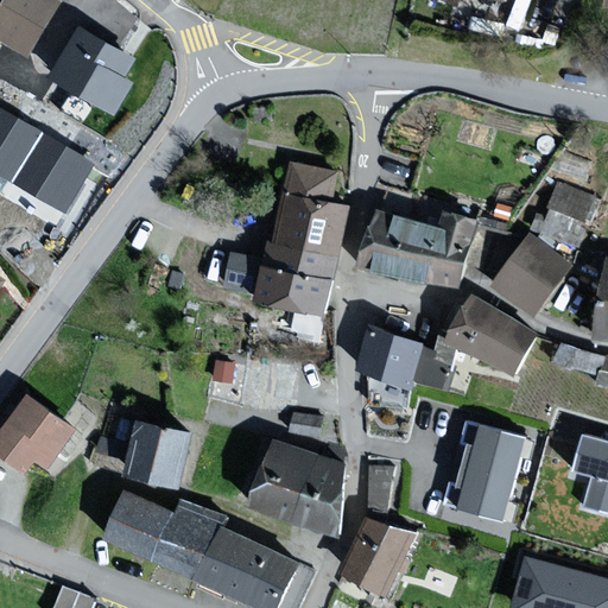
[(57,0),(12,0),(0,20),(0,27),(31,48),(59,1),(57,0)]
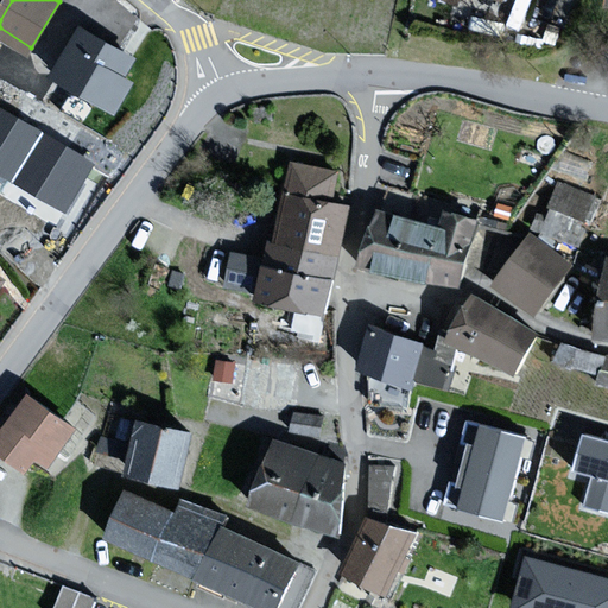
[(87,29),(59,71),(115,106),(131,81),(120,74),(131,57),(87,29)]
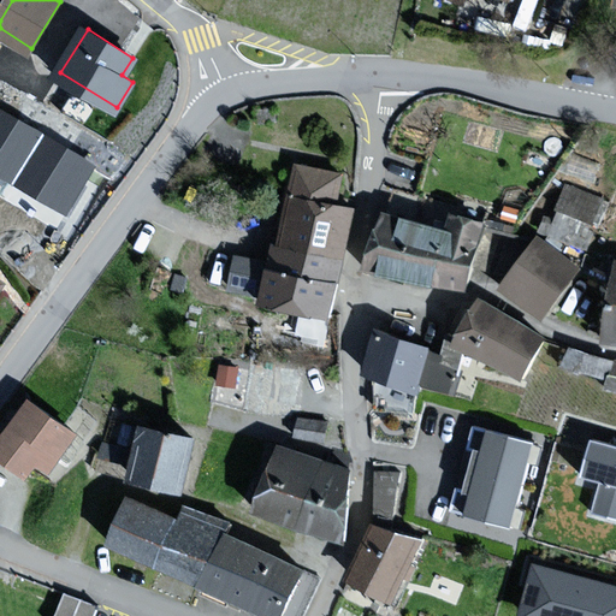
[(0,165),(77,206),(104,155),(0,101),(0,165)]
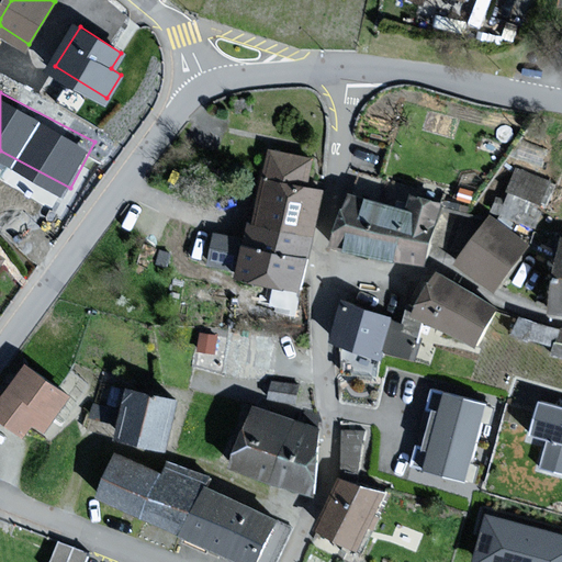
[(314,160),(274,153),(261,225),(256,224),(253,239),(232,236),(218,234),(213,261),(244,268),(243,276),(305,287),(313,246),(324,191),(308,188),(311,177),(314,160)]
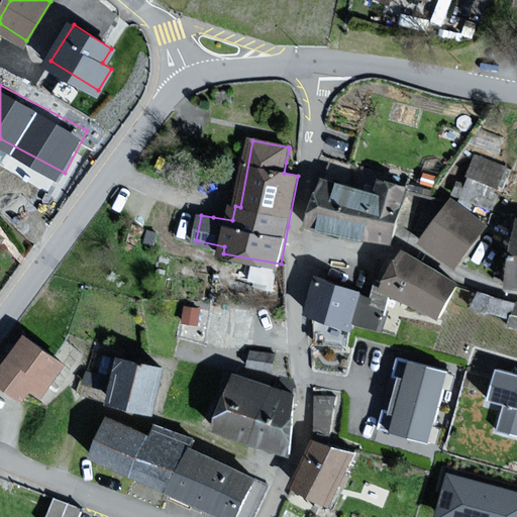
[(505,167),(477,157),(471,175),(474,176),(470,186),(460,182),(455,194),(490,207),(505,167)]
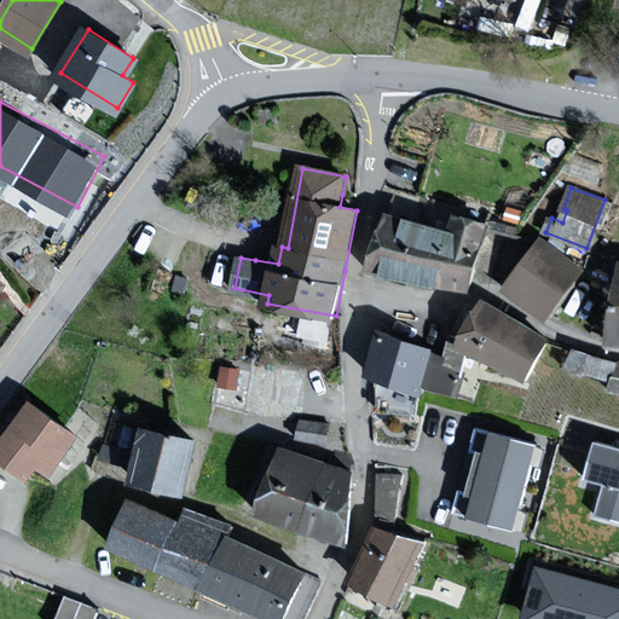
[(472,288),(478,266),(487,230),(489,223),(458,215),(453,233),(389,218),(377,264),(472,288)]
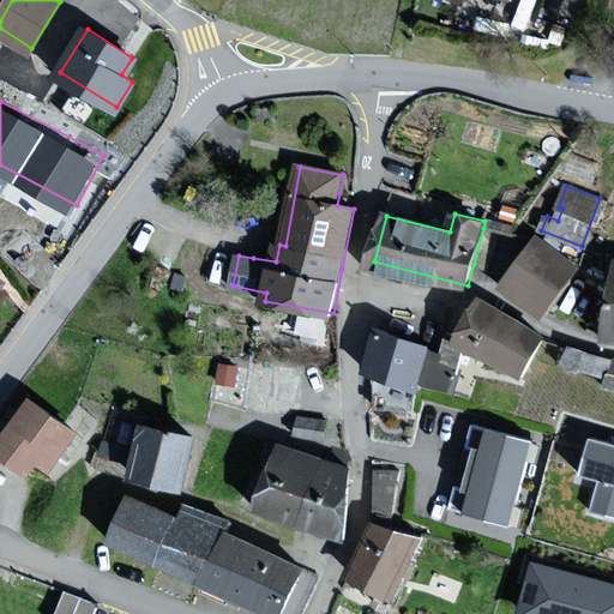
[(513,276),(537,244),(483,228),(474,264),(513,276)]
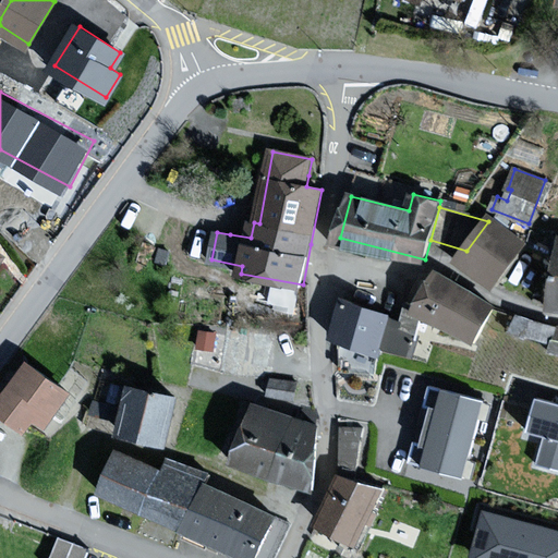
[(492,217),(488,221),(466,251),(460,259),(496,284),(526,243),(492,217)]
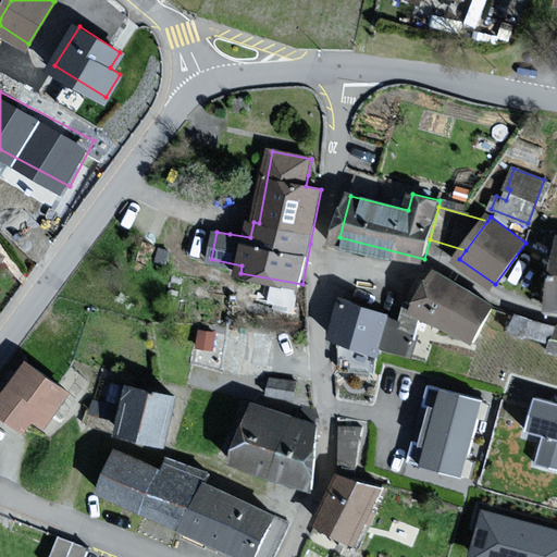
[(418,307),(474,339),(495,305),(437,272),(418,307)]
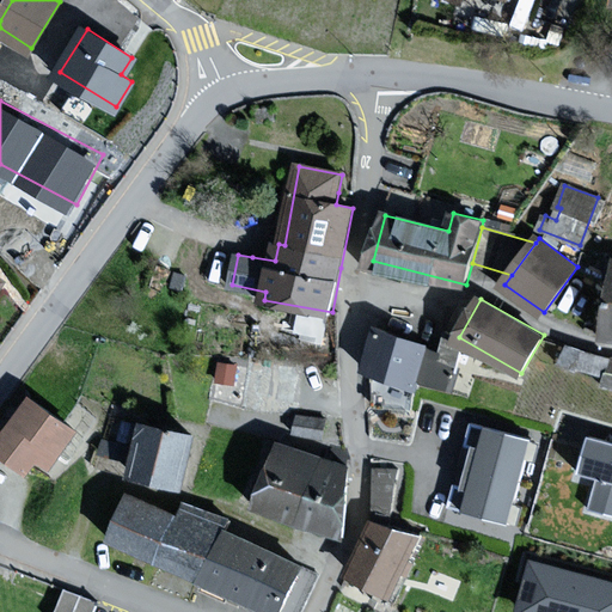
[(428,344),(379,328),(366,369),(418,386),(421,379),(448,389),(456,365),(438,359),(440,353),(427,349),(428,344)]
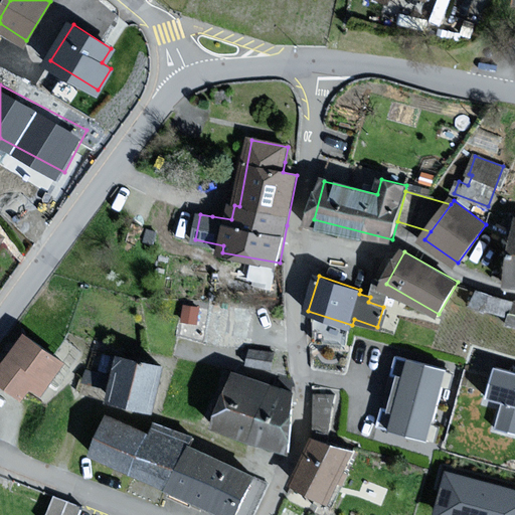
[(66,361),(29,333),(0,372),(0,376),(27,396),(35,385),(44,391),(66,361)]
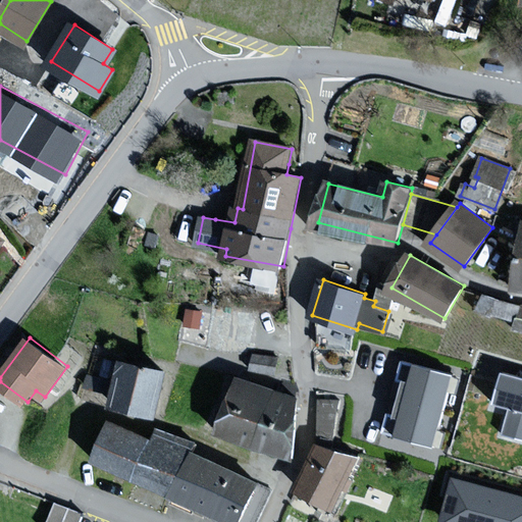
[(168,371),(123,361),(114,404),(159,413),(168,371)]
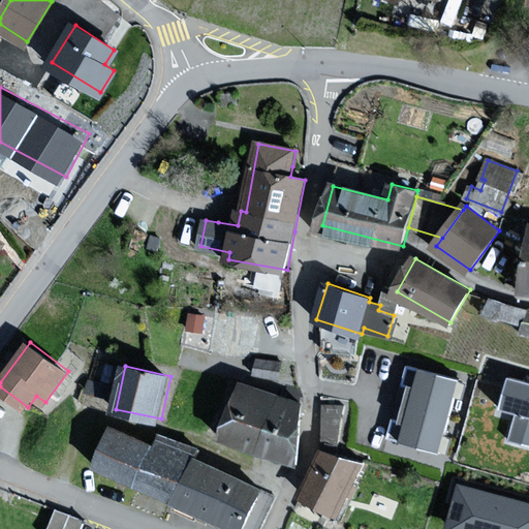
[(439,445),(459,379),(424,369),(418,386),(414,385),(405,418),(411,419),(407,436),(439,445)]
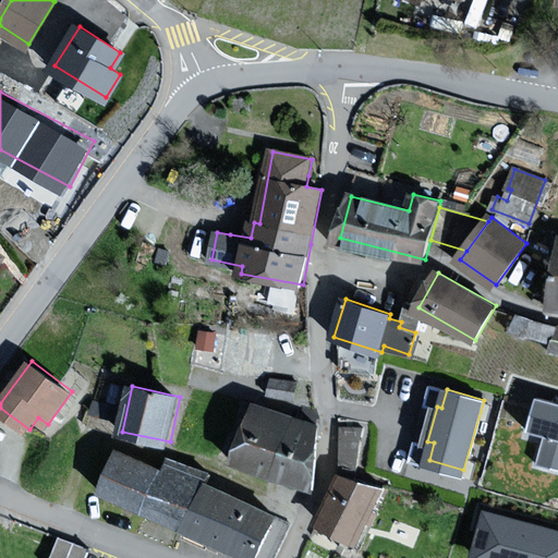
[(557,404),(541,400),(533,428),(550,433),(542,461),(557,465),(557,404)]
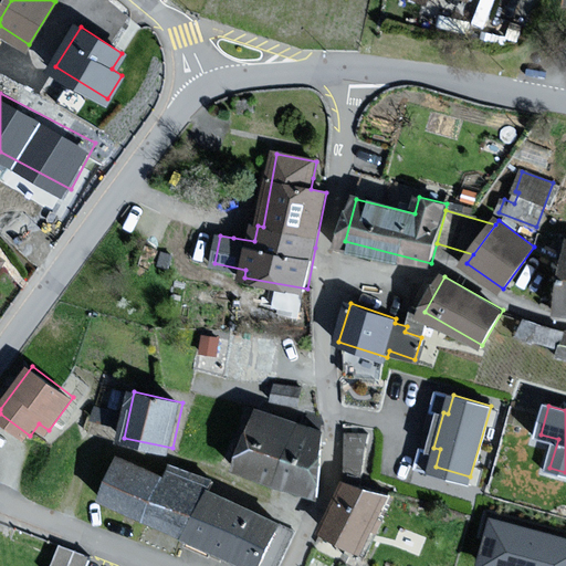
[(301,425),(270,413),(261,411),(242,467),(281,481),(301,425)]
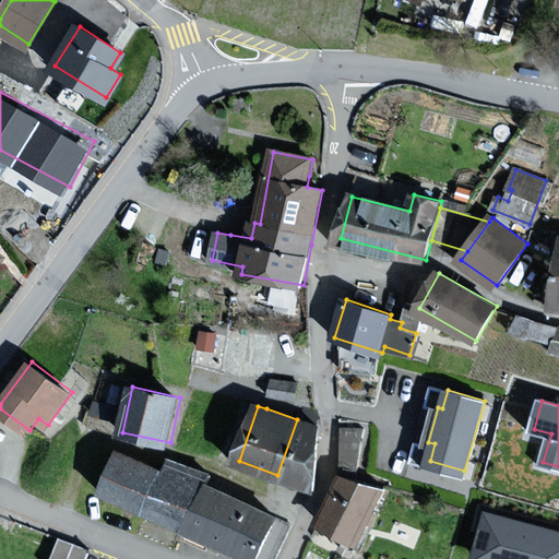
[(359,464),(363,420),(337,418),(334,462),(359,464)]
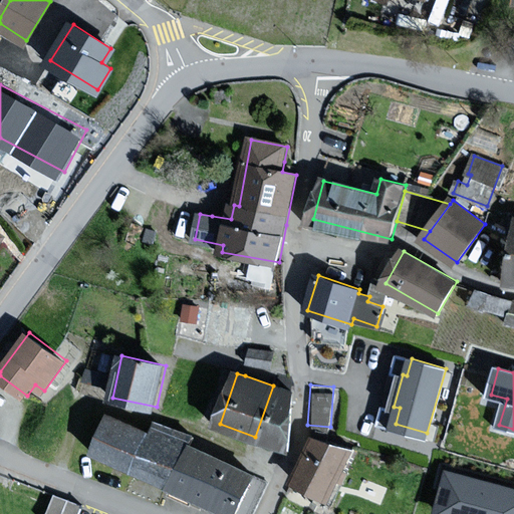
[(288,448),(291,402),(292,393),(283,390),(273,386),(255,437),(288,448)]
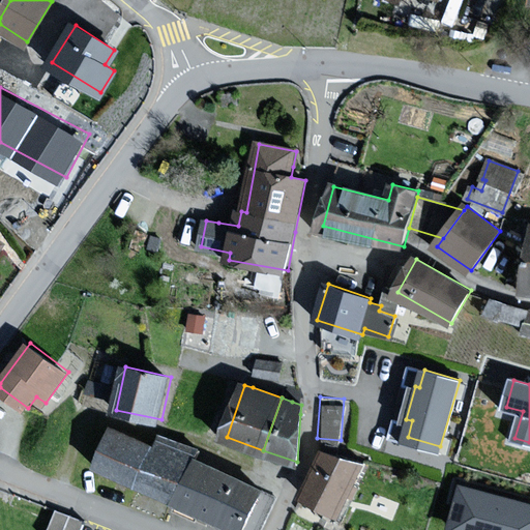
[(99,465),(141,483),(157,447),(116,429),(99,465)]
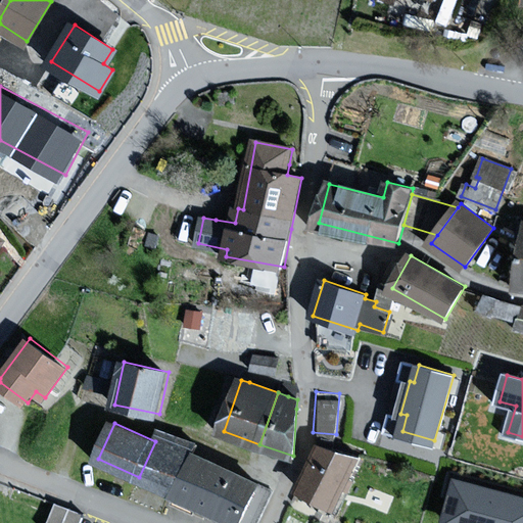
[(160,430),(155,441),(139,477),(173,493),(192,452),(194,445),(160,430)]
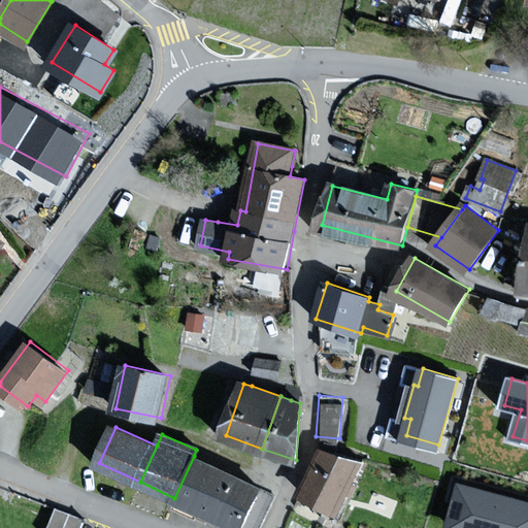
[(339,510),(361,464),(324,451),(304,494),(339,510)]
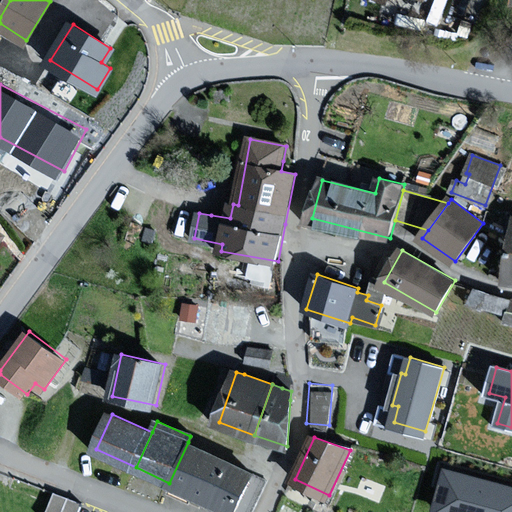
[(192,444),(188,442),(169,483),(173,484),(232,511),(237,511),(256,473),(192,444)]
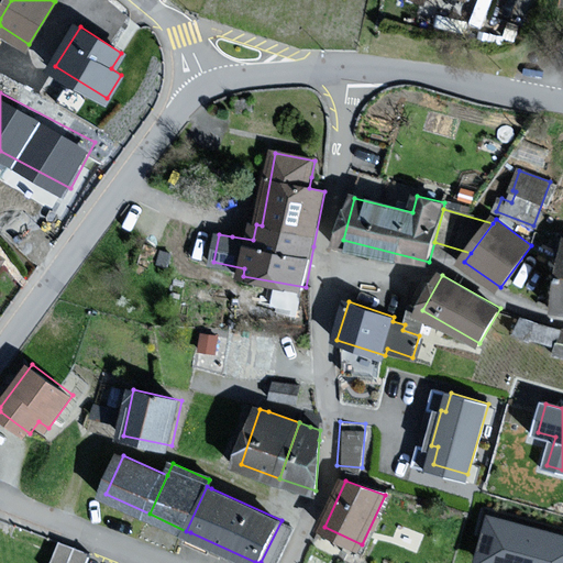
[(562,562),(562,533),(494,516),(481,562),(562,562)]
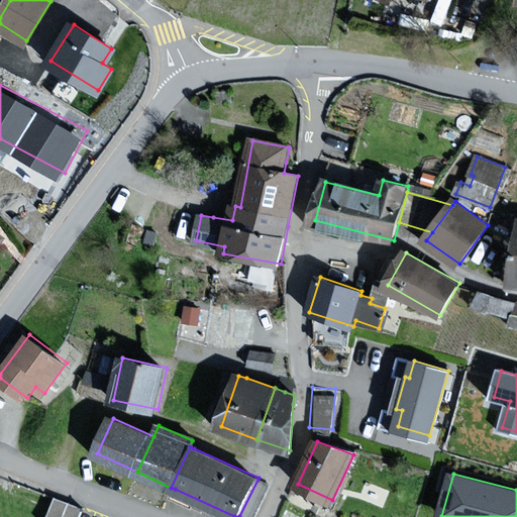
[(57,492),(46,516),(73,516),(79,501),(57,492)]
